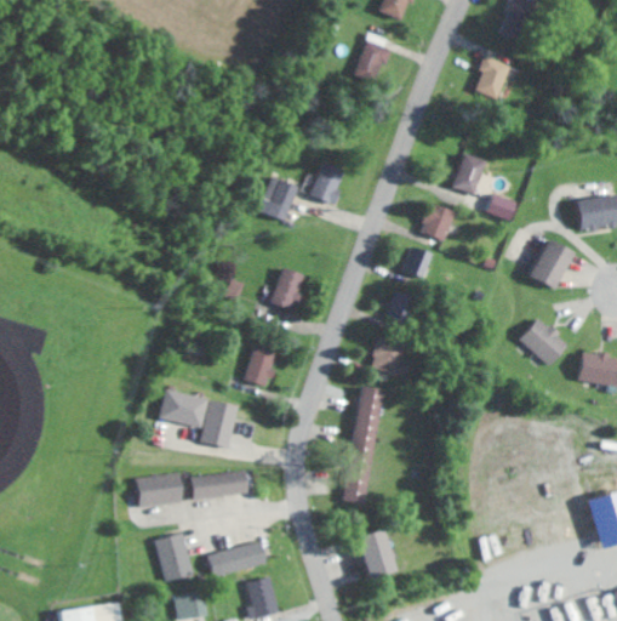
[(382,0),(380,10),(403,20),(410,0),(382,0)]
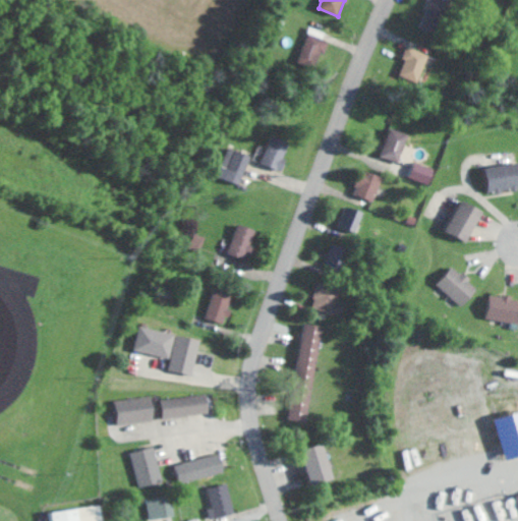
[(323,39),(326,32),(310,25),(296,61),(315,69),(327,41),(323,39)]
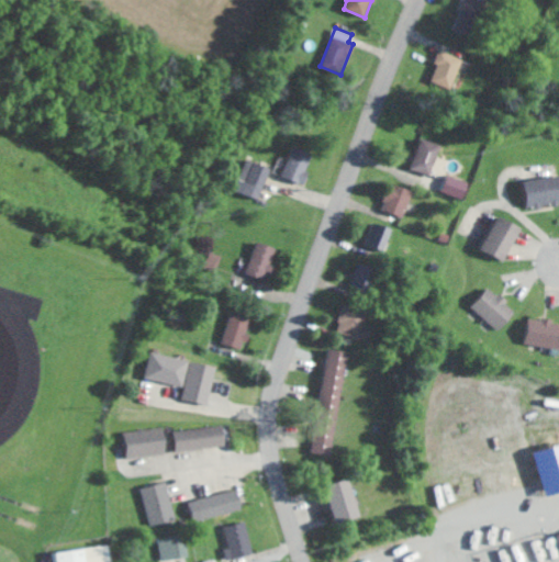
[(444,70),(439,79),(450,85),(461,59),(439,49),(433,65),(444,70)]
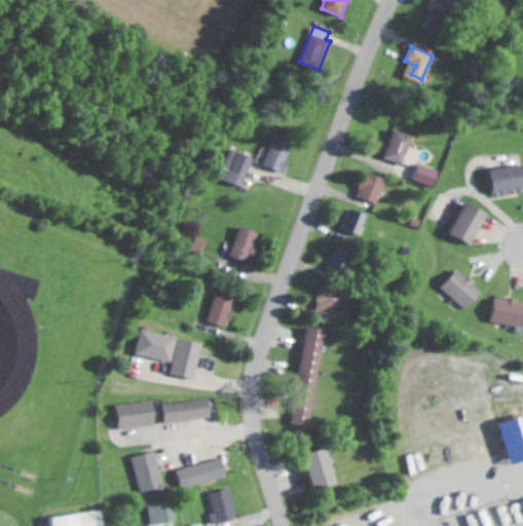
[(382,157),(401,164),(412,136),(394,128),(382,157)]
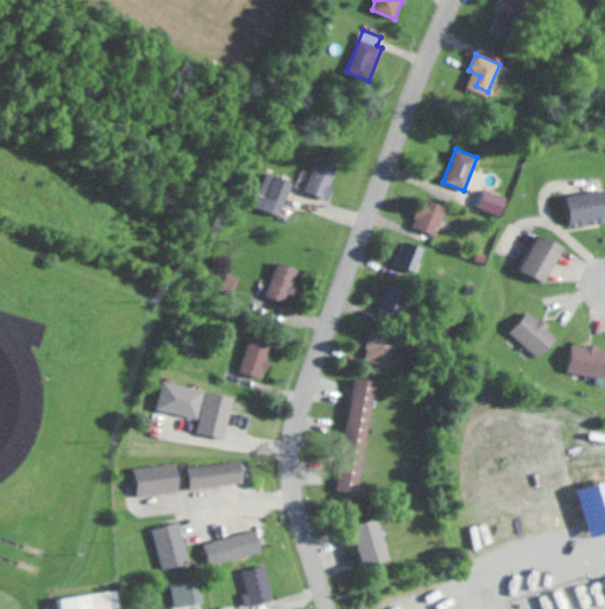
[(338,164),(314,158),(306,192),(328,198),(338,164)]
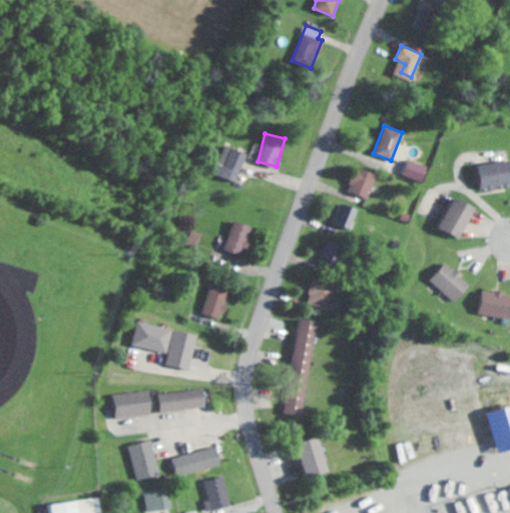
[(214,174),(236,180),(244,151),(222,145),(214,174)]
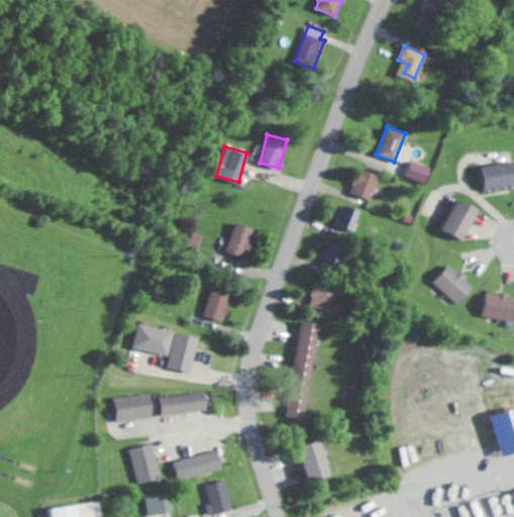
[(424,184),(430,168),(410,161),(404,176),(424,184)]
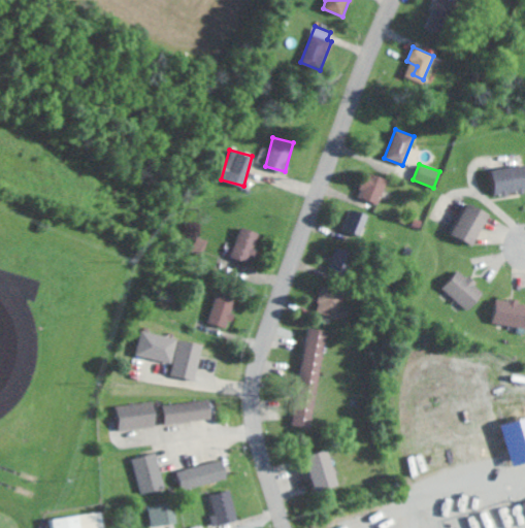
[(524,191),(524,166),(490,168),(491,193),(524,191)]
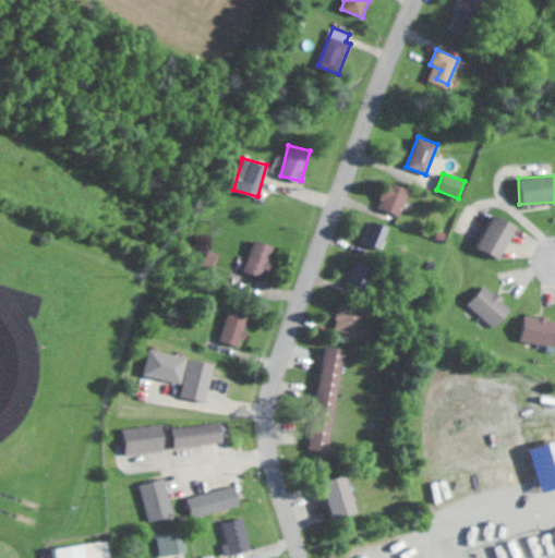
[(378,208),(401,215),(409,189),(386,182),(378,208)]
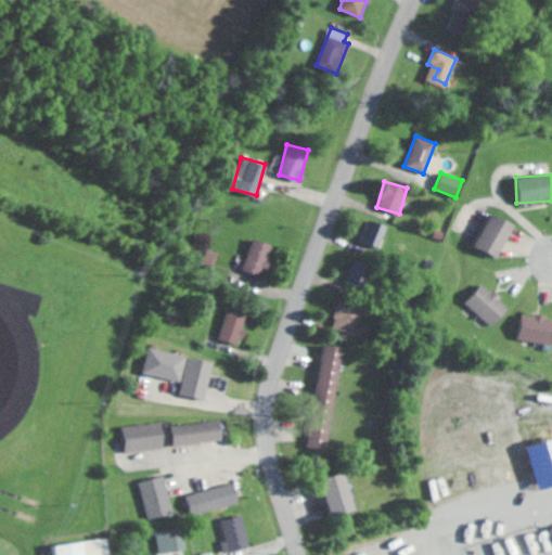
[(514,223),(491,213),(476,246),(499,257),(514,223)]
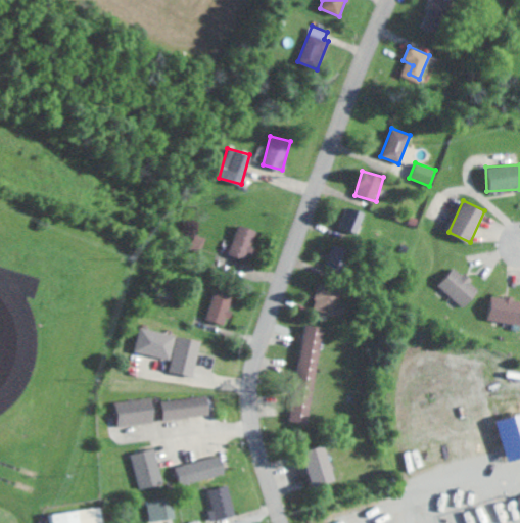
[(337,229),(353,236),(364,212),(347,205),(337,229)]
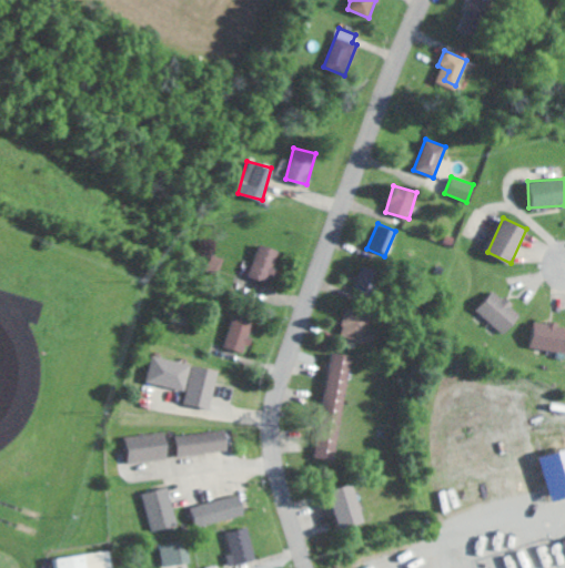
[(278,249),(256,244),(249,277),(270,283),(278,249)]
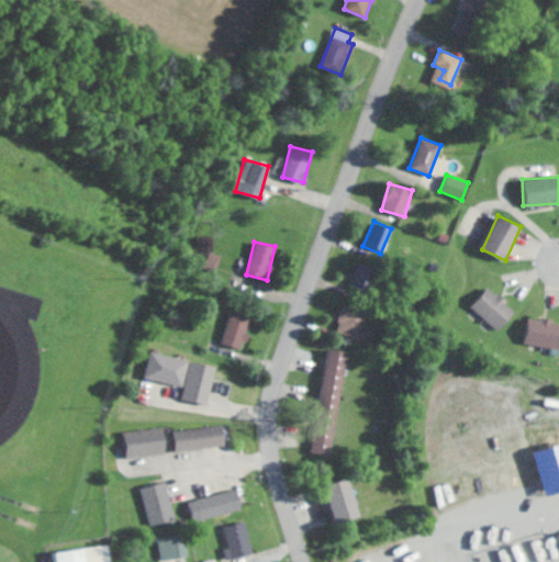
[(368,295),(377,269),(357,262),(348,289),(368,295)]
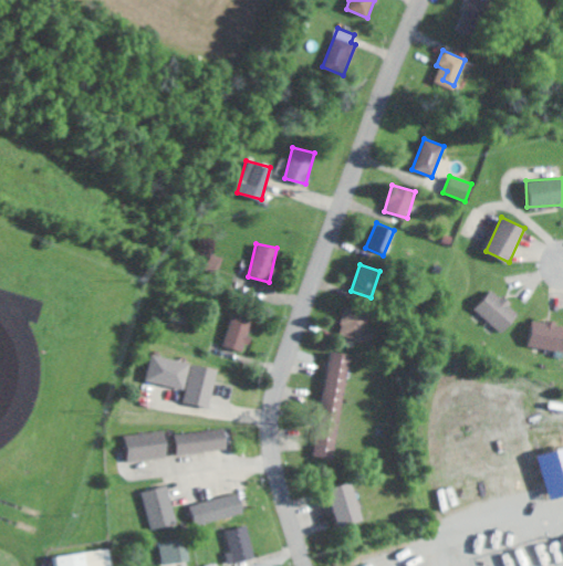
[(520,313),(493,289),(475,308),(501,333),(520,313)]
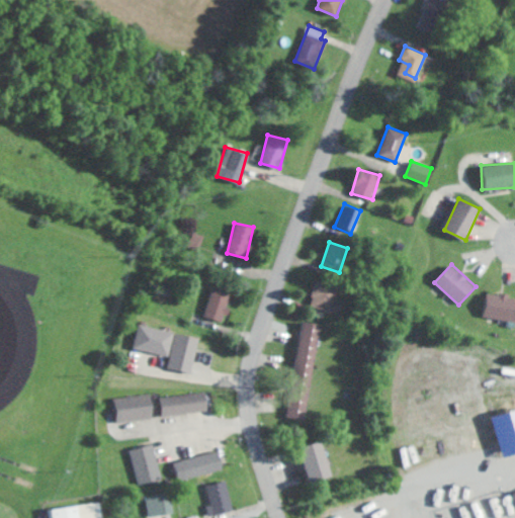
[(309,305),(329,313),(339,287),(318,279),(309,305)]
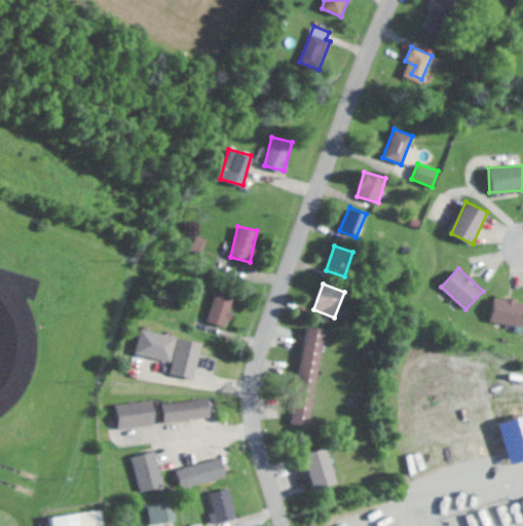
[(235,296),(216,291),(208,322),(228,327),(235,296)]
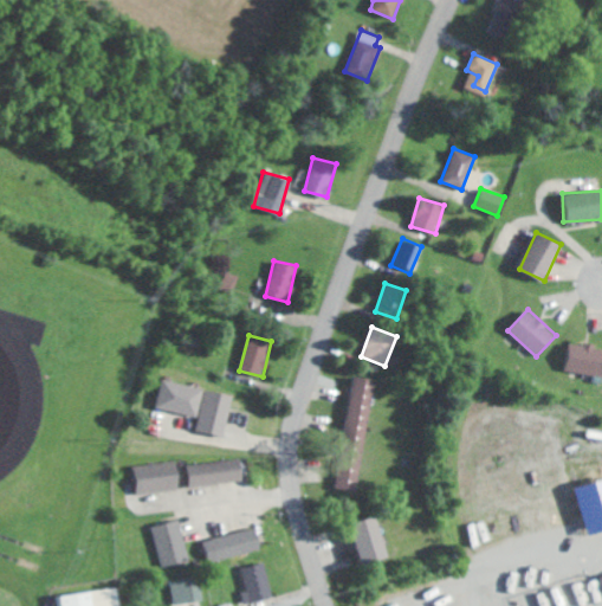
[(601,346),(570,342),(567,371),(601,375),(601,346)]
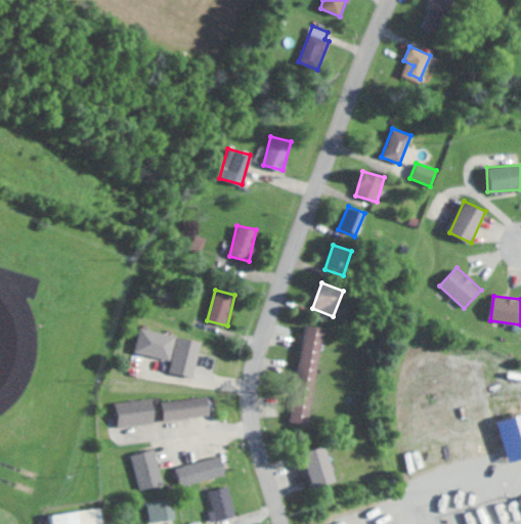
[(323,328),(305,324),(298,382),(307,383),(306,392),(294,390),(290,422),(310,424),(323,328)]
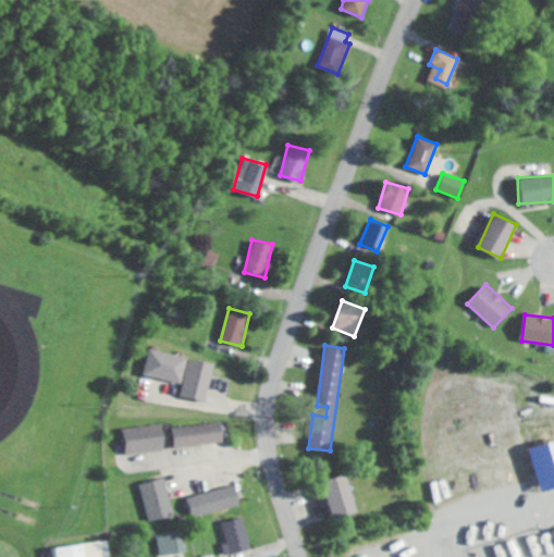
[(214,362),(149,349),(144,375),(183,382),(181,395),(207,400),(214,362)]
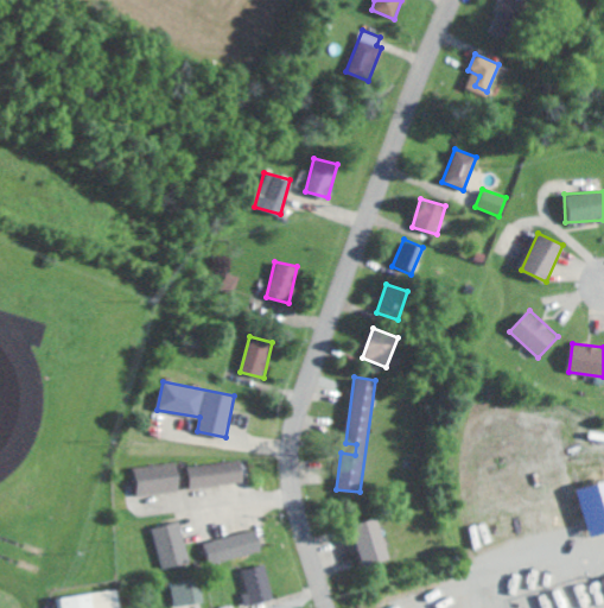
[(243,482),(241,461),(189,466),(191,488),(243,482)]
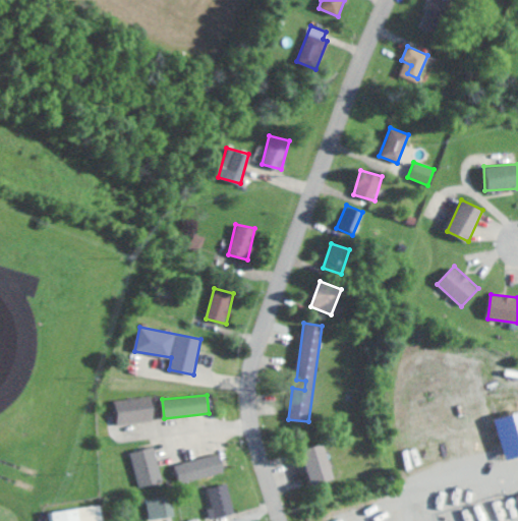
[(155,421),(152,396),(115,400),(118,424),(155,421)]
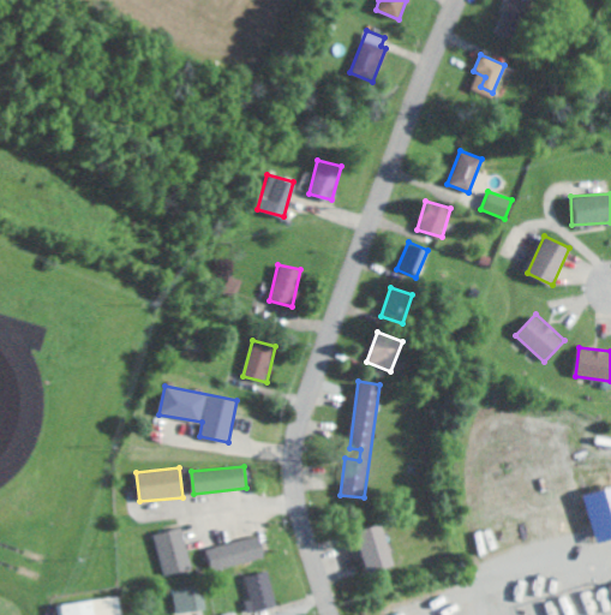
[(371,573),(397,563),(383,523),(357,532),(371,573)]
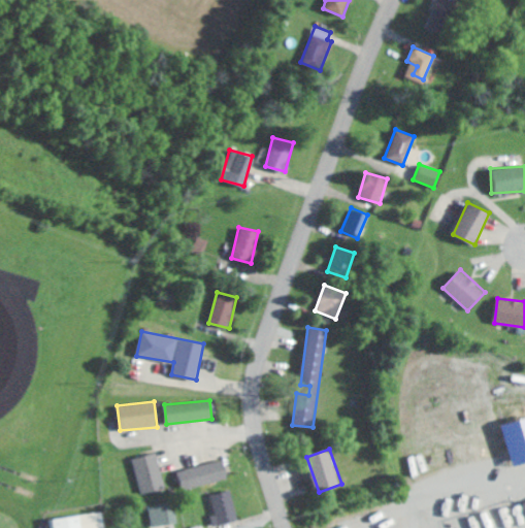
[(130,459),(140,494),(164,487),(155,452),(130,459)]
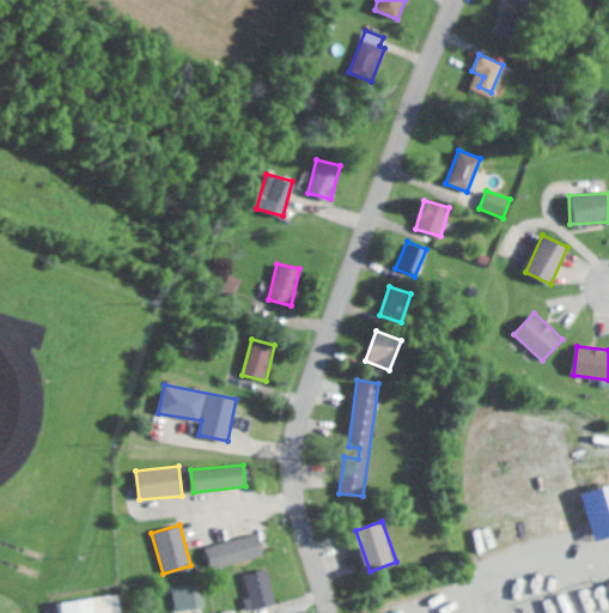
[(265,554),(259,533),(203,547),(209,570),(265,554)]
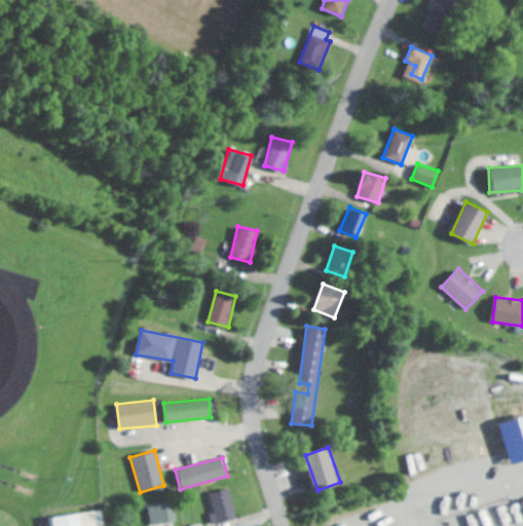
[(238,517),(229,487),(209,494),(215,512),(209,514),(212,525),(238,517)]
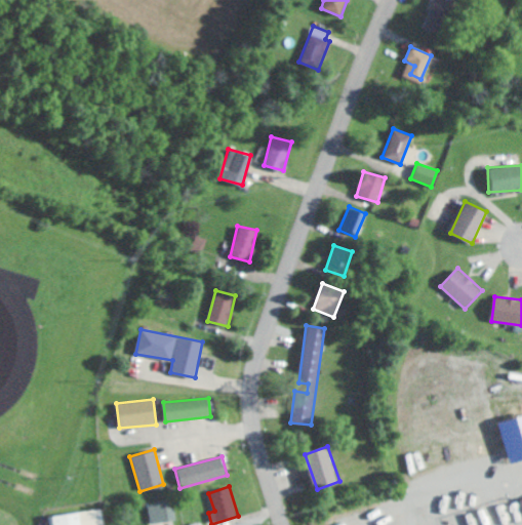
[(175,521),(173,499),(147,502),(149,523),(175,521)]
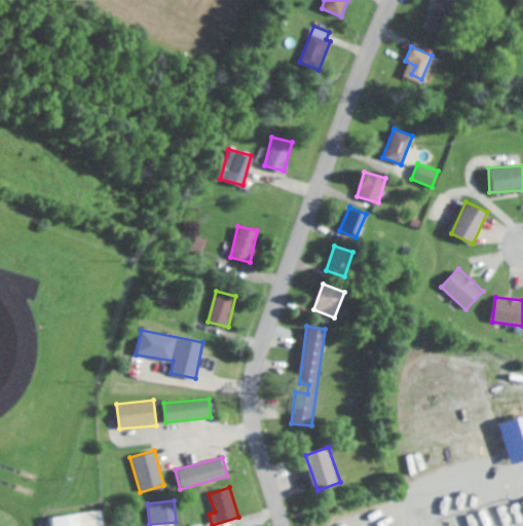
[(50,517),(51,525),(103,525),(102,510),(50,517)]
